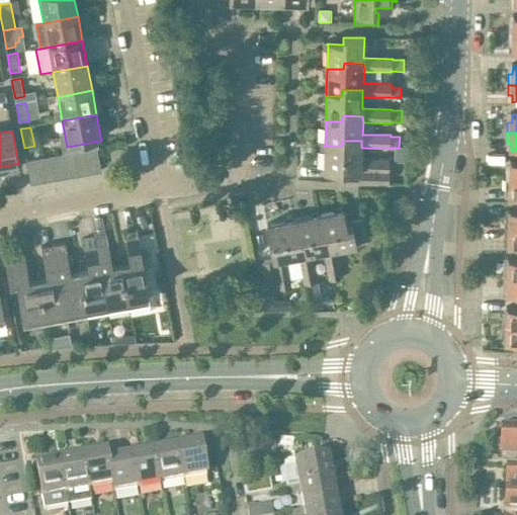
[(361,160),(362,148),(361,147),(361,141),(342,141),(341,147),(324,146),(324,147),(325,147),(325,172),(360,173),(360,183),(390,184),(390,160),(361,160)]
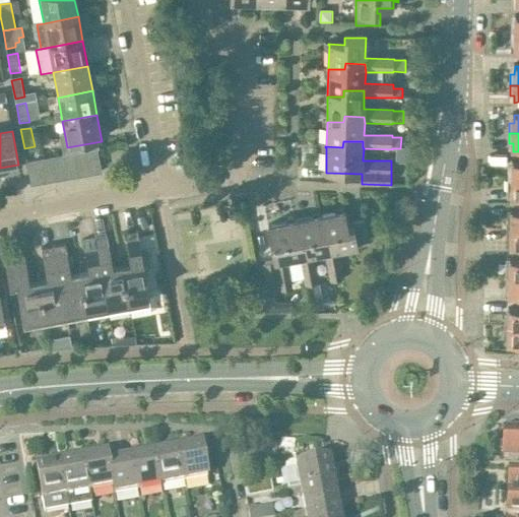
[(98,150),(86,152),(90,176),(103,174),(98,150)]
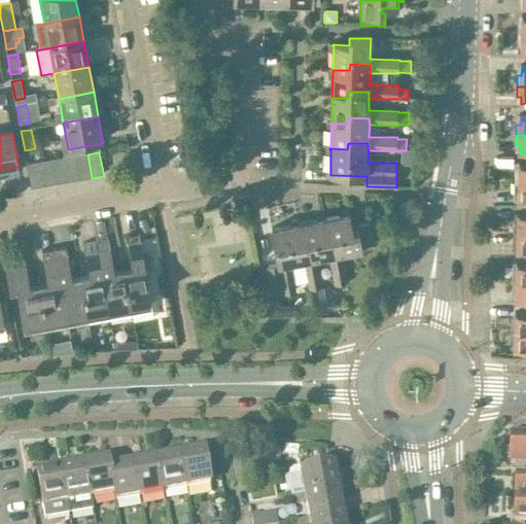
[(88,154),(75,156),(79,180),(92,178),(88,154)]
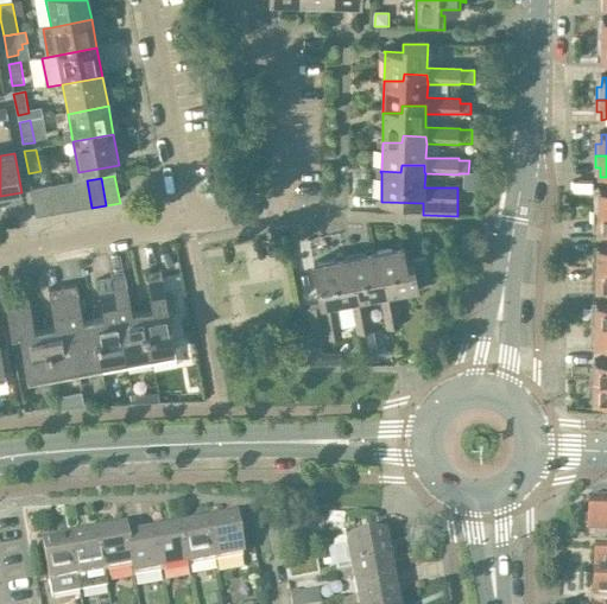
[(87,180),(73,183),(78,211),(92,208),(87,180)]
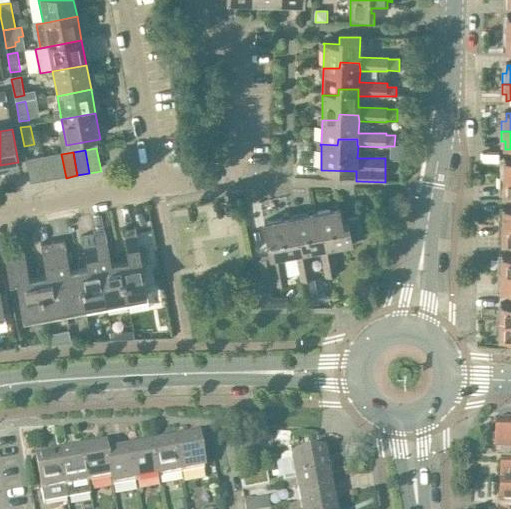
[(54,180),(66,178),(61,154),(50,156),(54,180)]
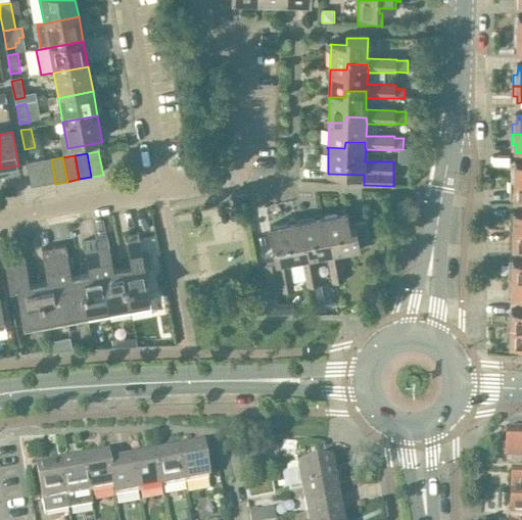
[(51,159),(39,161),(43,186),(55,184),(51,159)]
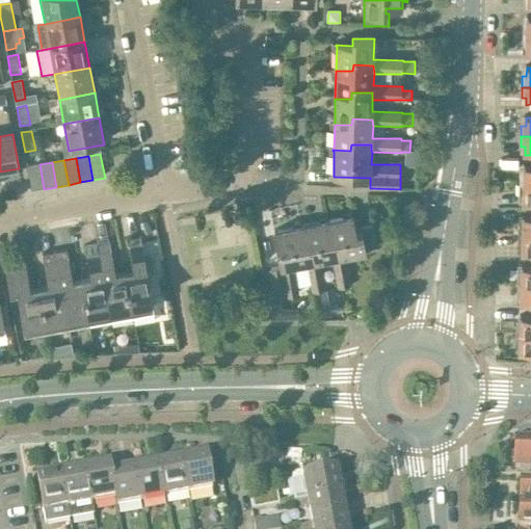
[(32,191),(44,189),(40,164),(27,166),(32,191)]
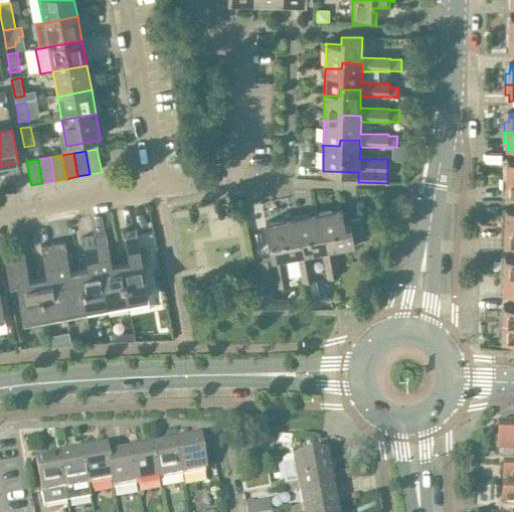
[(503,169),(503,180),(513,180),(513,162),(508,163),(508,169),(503,169)]
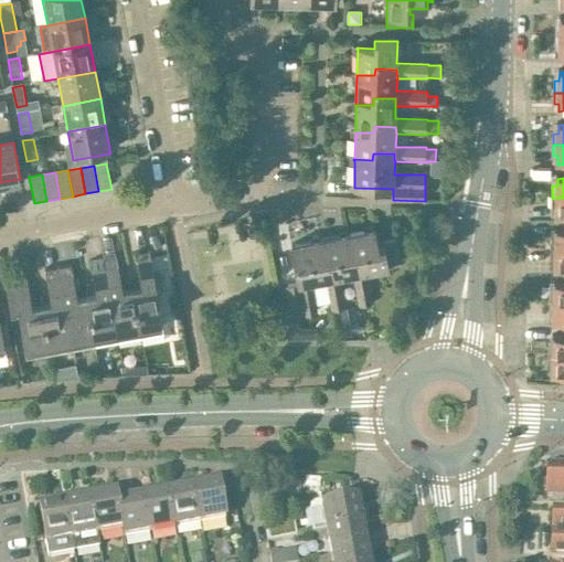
[(563,198),(552,198),(552,209),(557,209),(556,218),(563,216),(563,198)]
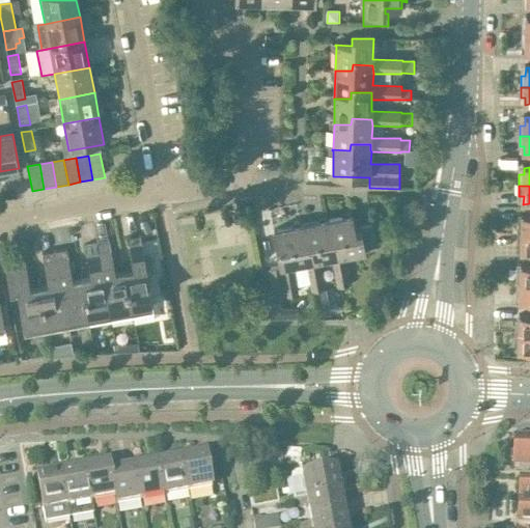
[(352,218),(326,223),(328,239),(334,238),(338,257),(332,258),(332,259),(337,287),(351,285),(345,256),(377,250),(372,226),(361,228),(362,231),(355,232),(352,217),(351,217),(352,218)]
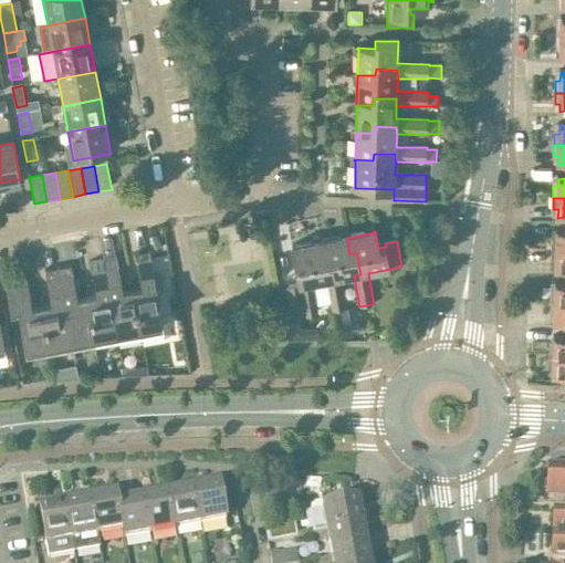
[(551,239),(551,251),(564,251),(564,231),(556,231),(556,239),(551,239)]
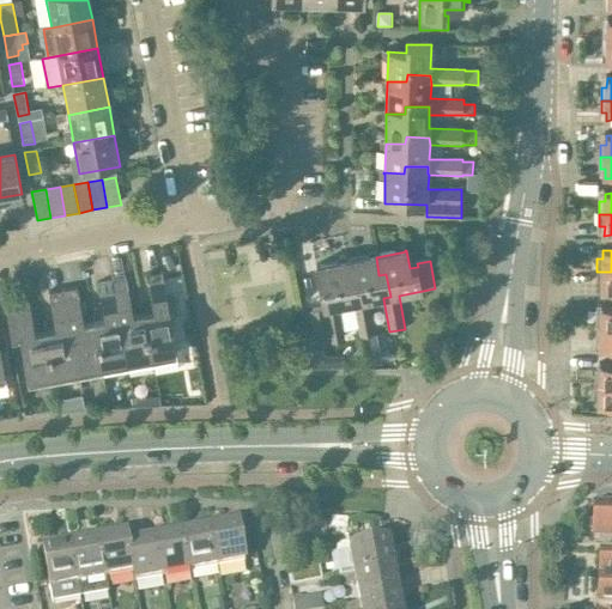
[(346,262),(349,281),(356,280),(361,303),(353,304),(353,305),(359,338),(375,334),(369,302),(383,299),(383,298),(391,297),(386,274),(379,275),(376,257),(347,262),(347,261),(346,261),(346,262)]
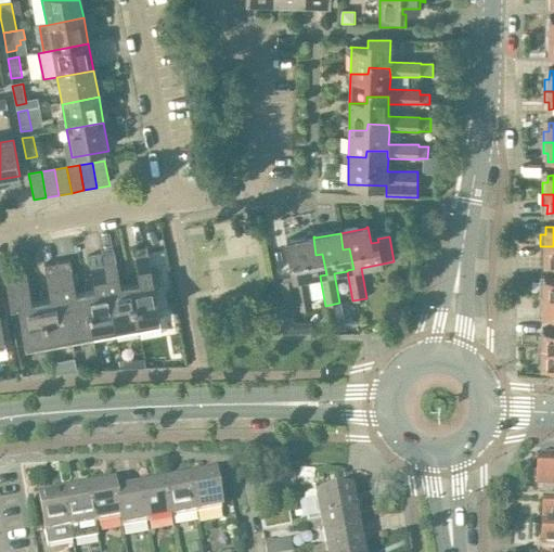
[(316,255),(313,238),(287,243),(294,280),(282,282),(288,313),(313,308),(308,279),(320,277),(320,276),(326,274),(322,254),(316,255)]
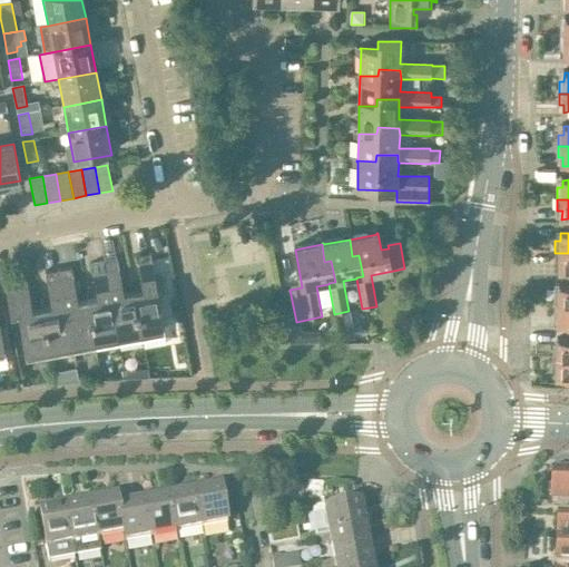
[(568,253),(555,253),(555,264),(559,264),(559,273),(568,272),(568,253)]
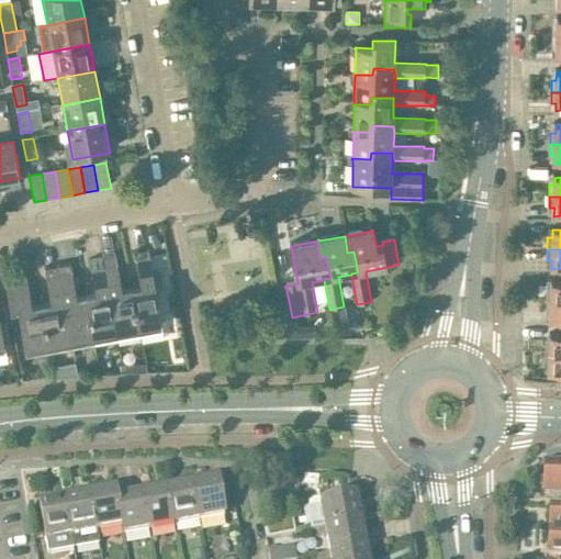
[(148,287),(133,290),(141,332),(164,327),(149,252),(136,254),(142,279),(146,278),(148,287)]
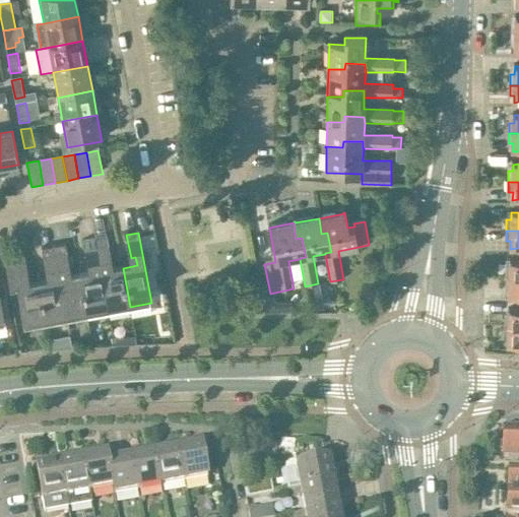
[(109,238),(96,240),(110,311),(130,307),(123,268),(110,271),(108,262),(113,261),(109,238)]
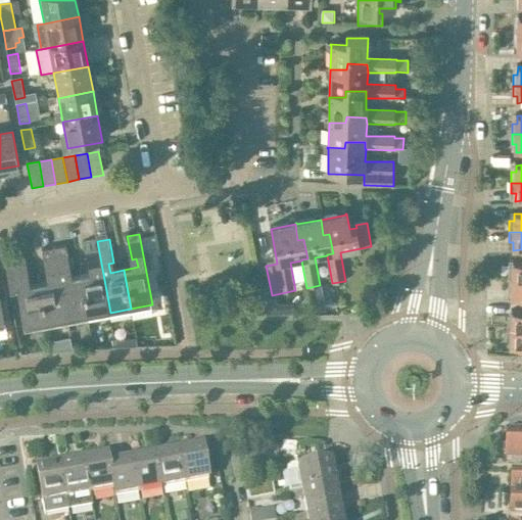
[(90,316),(110,313),(97,241),(85,243),(90,268),(95,267),(96,275),(83,277),(90,316)]
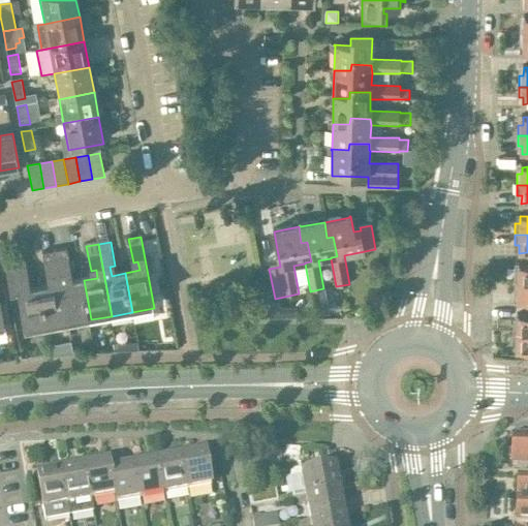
[(68,249),(56,251),(69,323),(91,319),(84,280),(69,283),(68,275),(72,274),(68,249)]
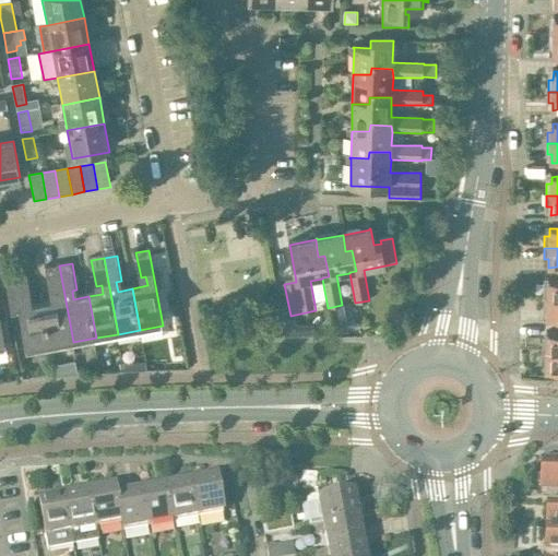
[(58,302),(43,305),(49,346),(73,342),(59,265),(47,269),(51,294),(56,293),(58,302)]
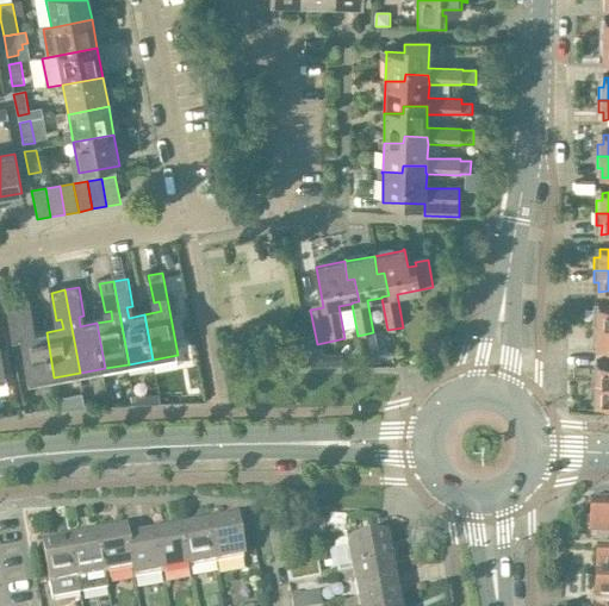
[(30,382),(54,378),(47,332),(31,335),(30,325),(35,324),(29,297),(5,300),(12,341),(22,338),(30,382)]
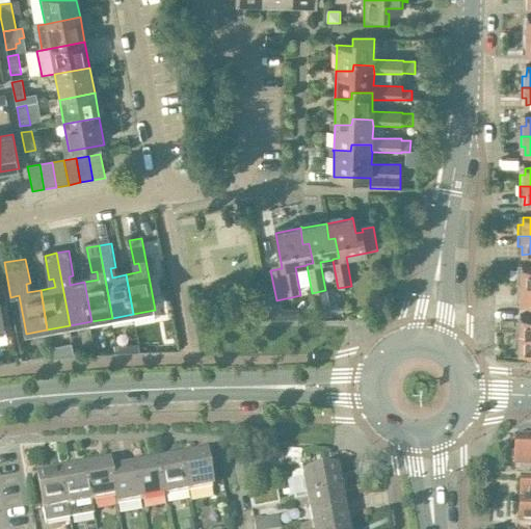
[(516,274),(516,286),(530,286),(530,267),(522,268),(522,274),(516,274)]
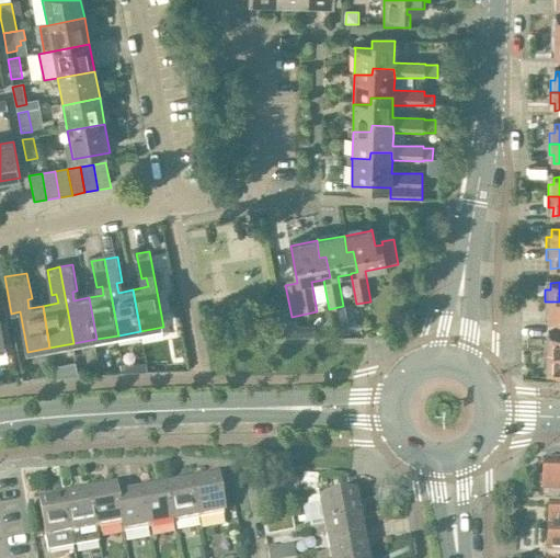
[(559,302),(545,302),(544,312),(549,312),(549,321),(559,320),(559,302)]
